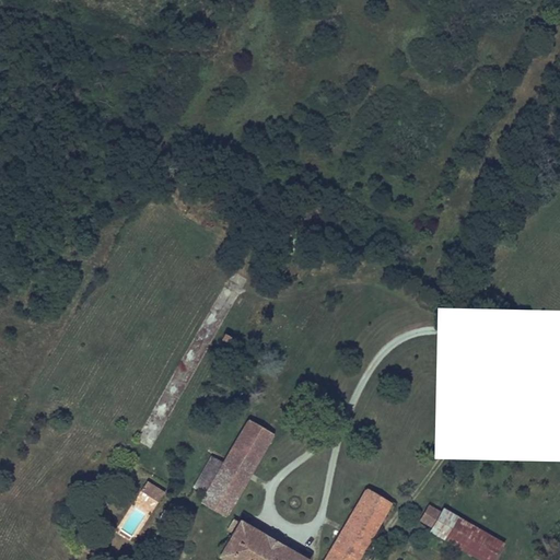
[(202,503),(224,516),(272,434),(249,420),(223,464),(212,456),(194,488),(207,496),(202,503)]
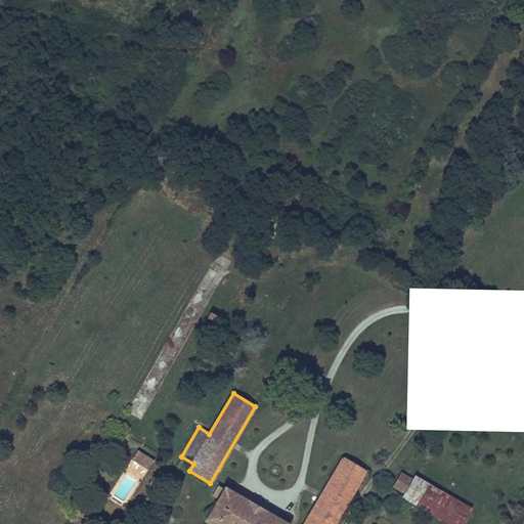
[(154,461),(138,450),(132,460),(147,470),(154,461)]
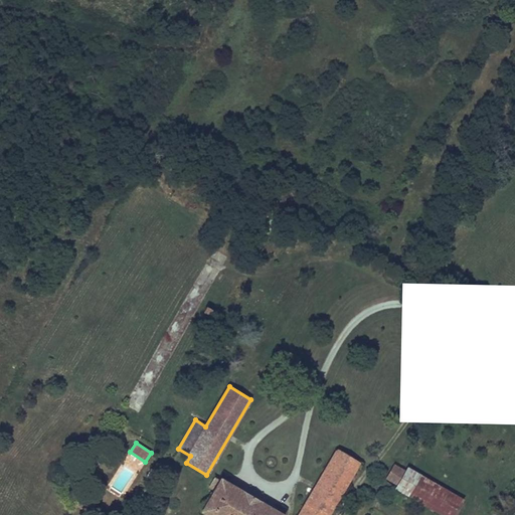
[(337,450),(299,514),(328,514),(359,463),(337,450)]
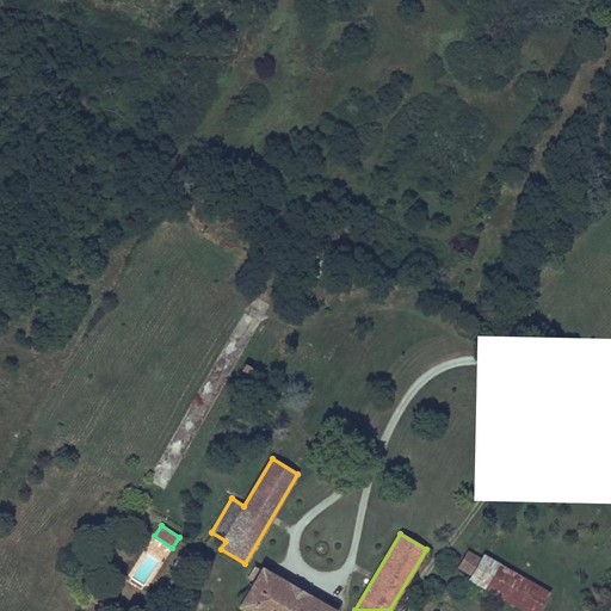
[(480,561),(468,554),(460,568),(471,575),(480,561)]
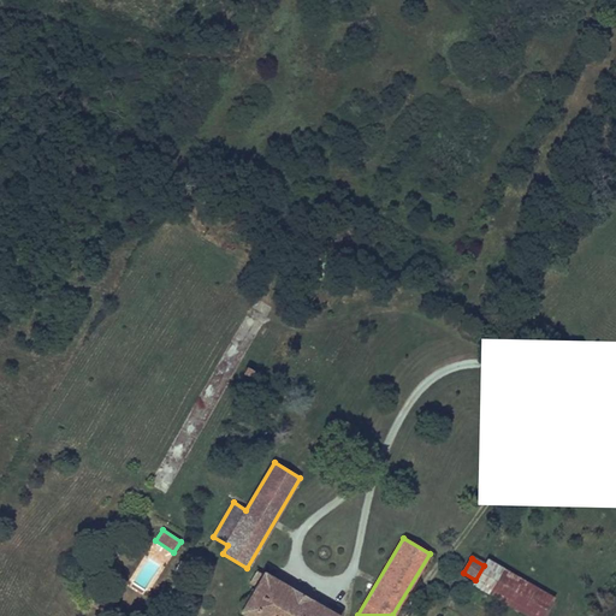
[(504,603),(527,615),(542,615),(554,598),(487,560),(484,566),(475,580),(472,585),(504,603)]
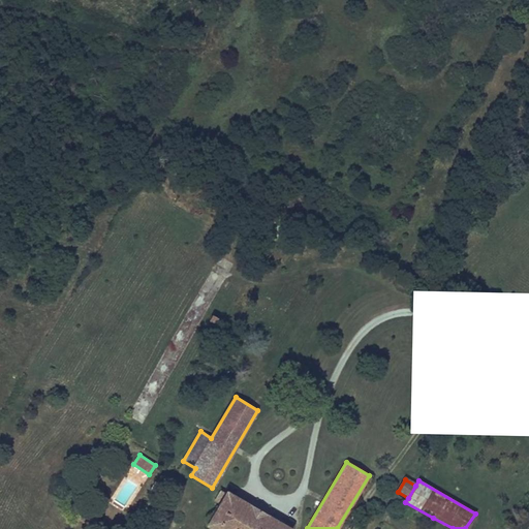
[(287,528),(265,516),(266,515),(252,505),(250,507),(226,493),(226,494),(220,490),(215,500),(221,504),(208,526),(213,528),(287,528)]
